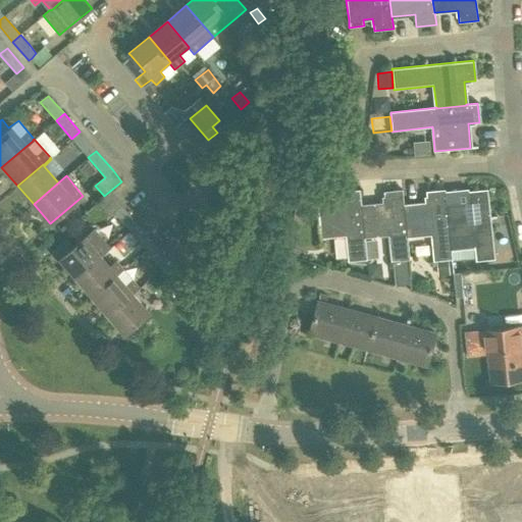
[(403,206),(403,205),(401,189),(382,191),(383,204),(360,206),(364,237),(386,235),(389,261),(393,261),(396,285),(409,284),(407,260),(408,259),(406,237),(403,206)]
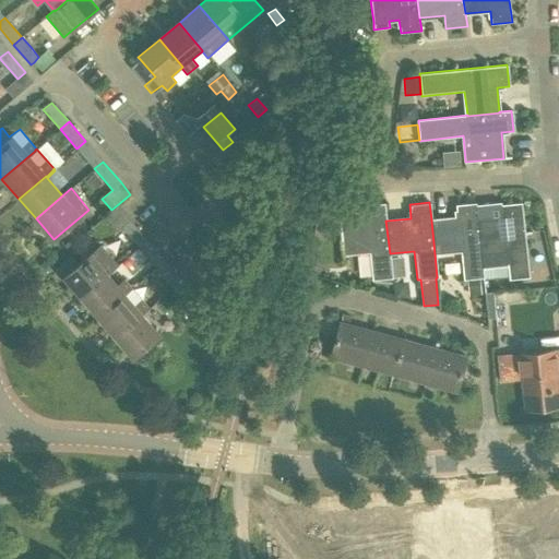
[(480,253),(477,219),(475,202),(454,203),(455,217),(431,219),(431,221),(435,253),(460,251),(462,280),(483,277),(482,269),(480,253)]
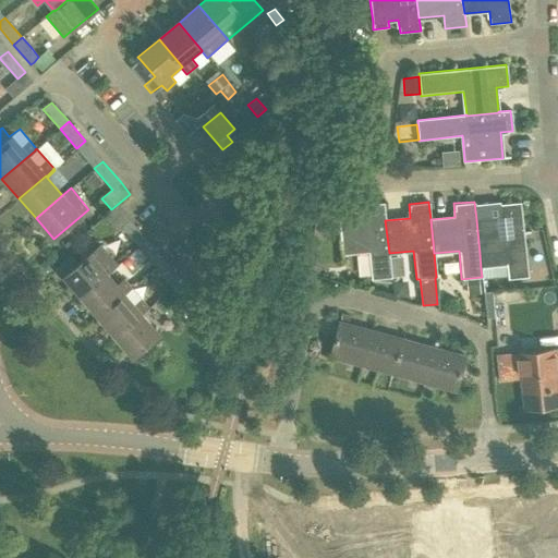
[(499,217),(476,219),(480,253),(481,268),(505,266),(506,279),(528,277),(520,202),(498,204),(499,217)]
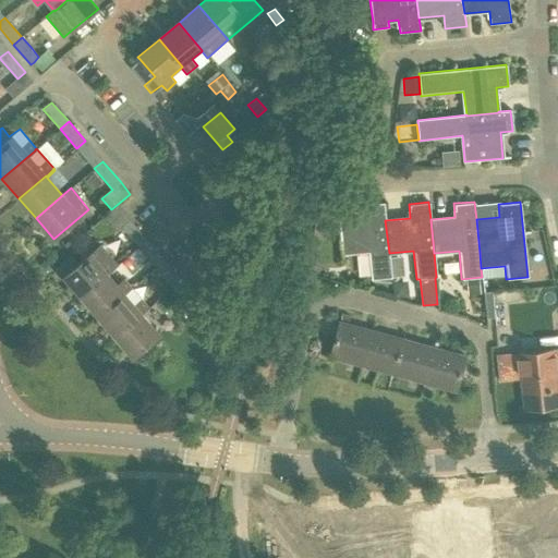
[(389,253),(385,220),(384,203),(363,205),(365,217),(364,217),(364,219),(339,221),(342,253),(368,250),(371,279),(391,277),(388,253),(389,253)]
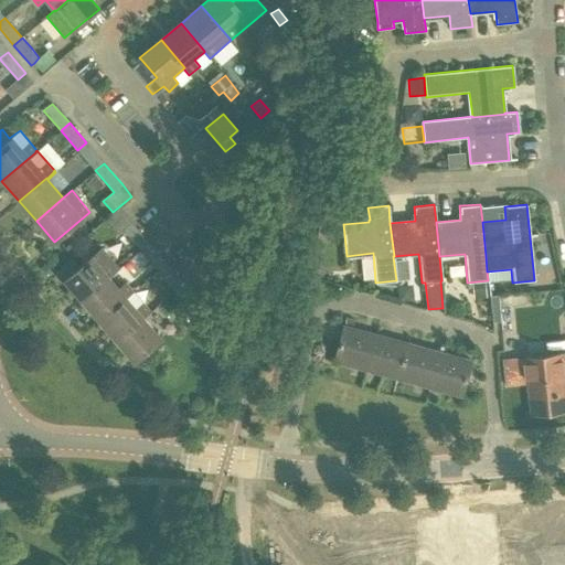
[(158,270),(167,263),(149,243),(140,251),(158,270)]
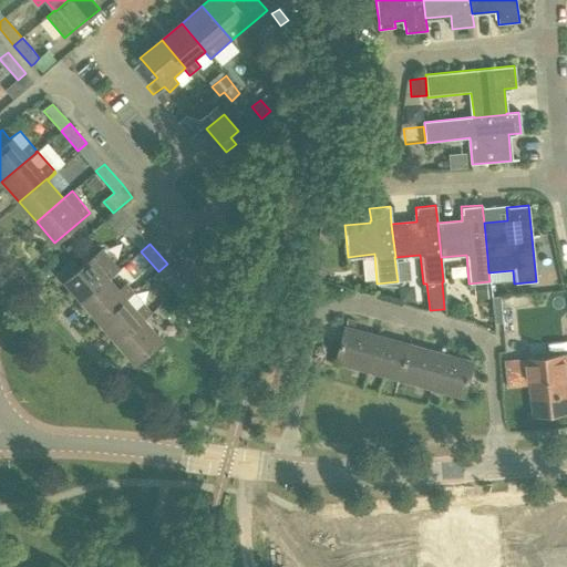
[(92,258),(64,281),(82,301),(110,279),(121,269),(103,248),(92,258)]
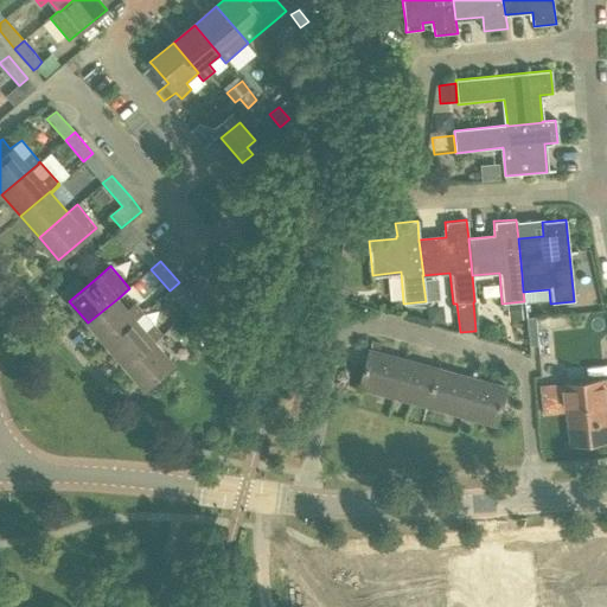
[(179,282),(170,291),(189,312),(198,304),(179,282)]
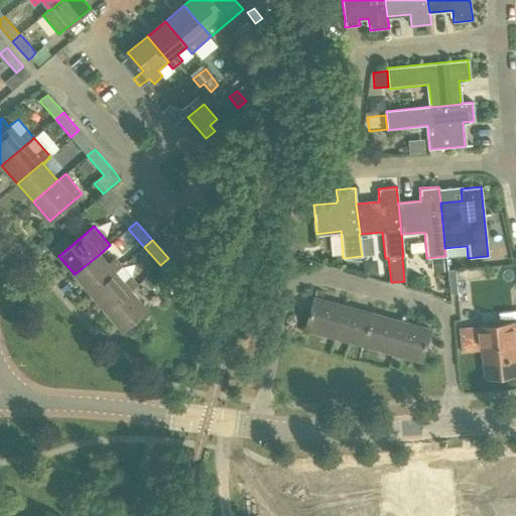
[(121,266),(123,265),(115,257),(108,263),(100,254),(75,274),(91,293),(115,272),(116,272),(122,267),(121,266)]
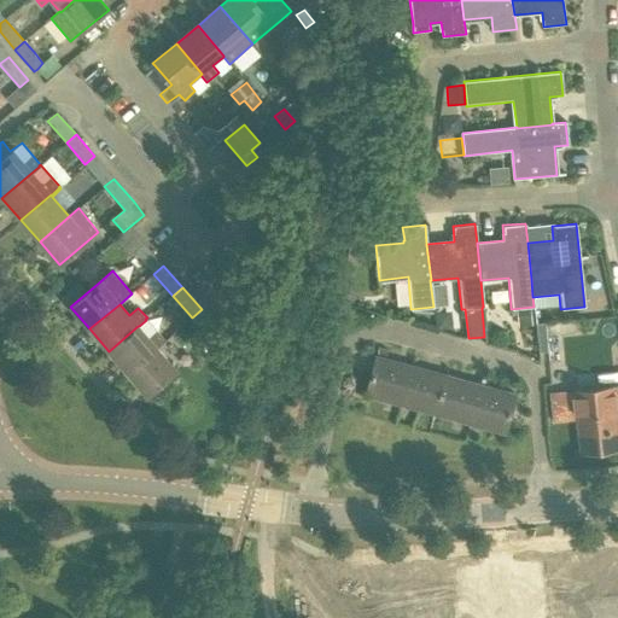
[(202,309),(192,318),(211,340),(220,332),(202,309)]
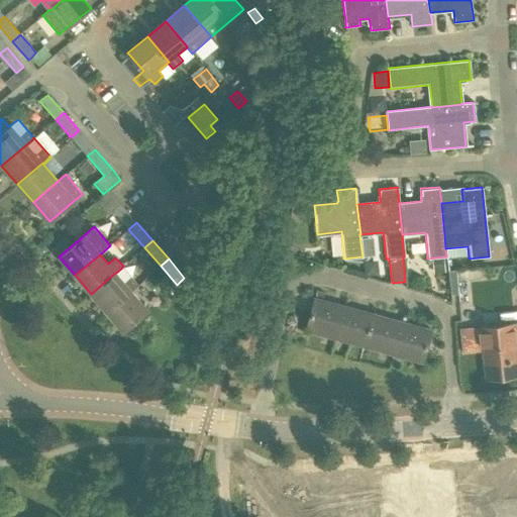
[(444,259),(432,260),(433,274),(445,273),(444,259)]
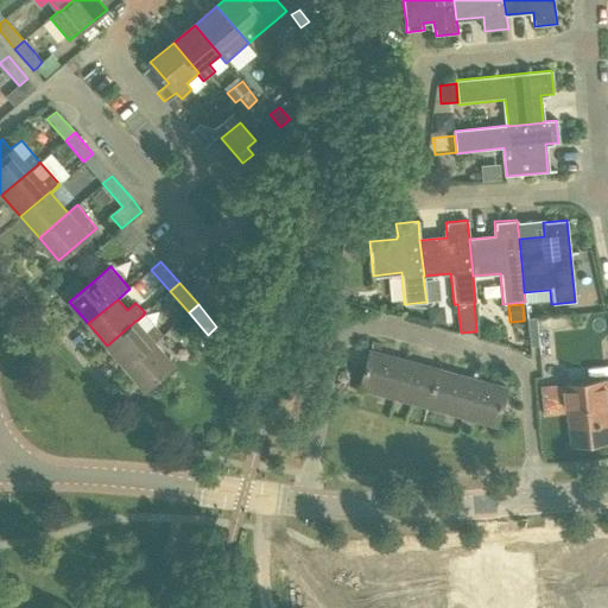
[(444,306),(428,308),(429,324),(445,323),(444,306)]
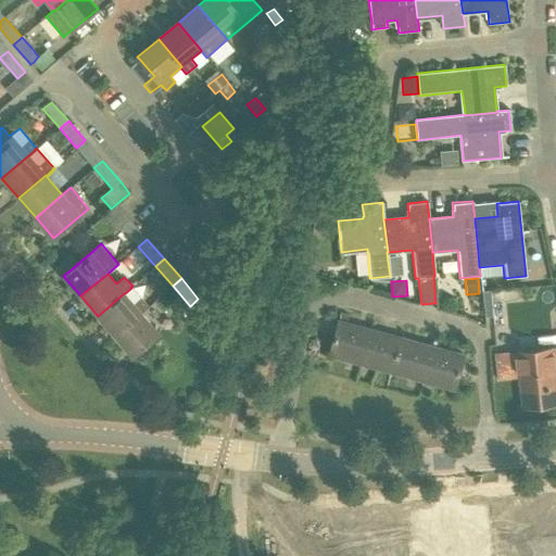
[(141,313),(141,314),(150,306),(133,286),(130,287),(131,288),(125,293),(124,293),(98,316),(114,336),(141,313)]
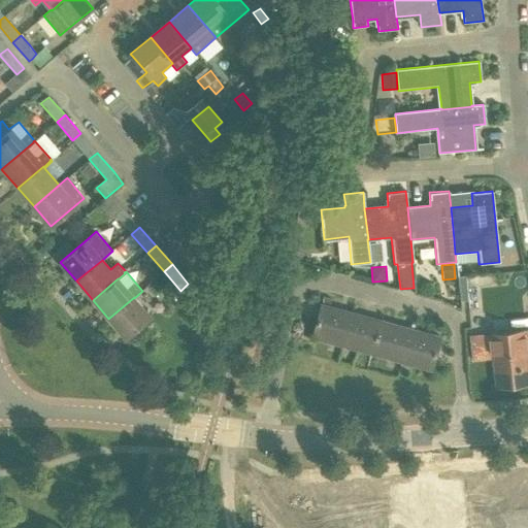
[(202,301),(202,298),(203,284),(199,284),(197,283),(191,283),(189,300),(202,301)]
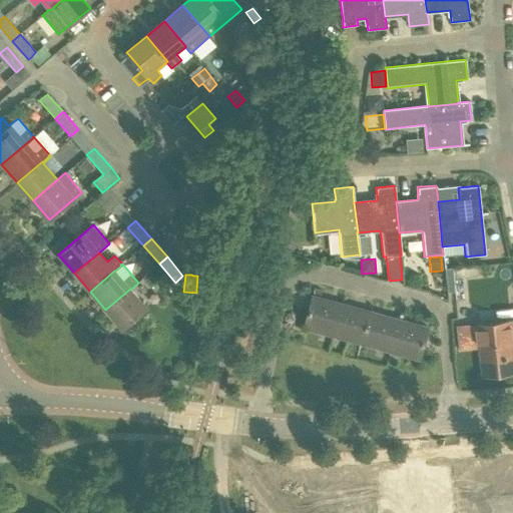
[(146,308),(130,290),(130,289),(105,310),(121,329),(146,308)]
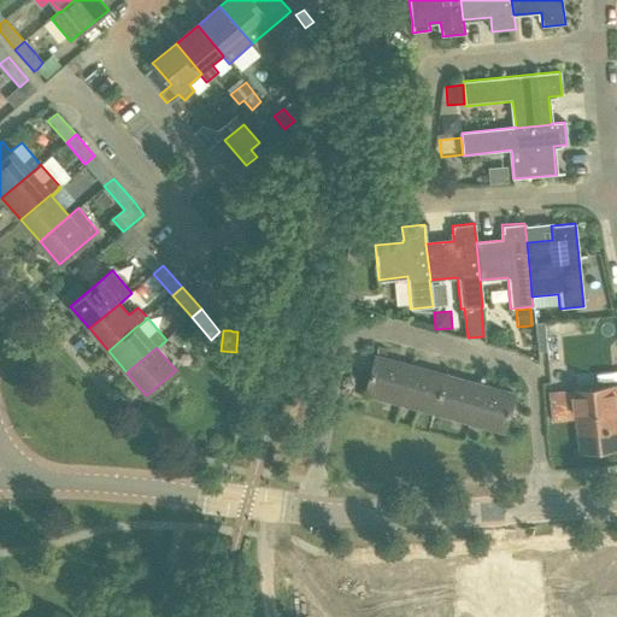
[(391,372),(393,363),(378,359),(376,369),(391,372)]
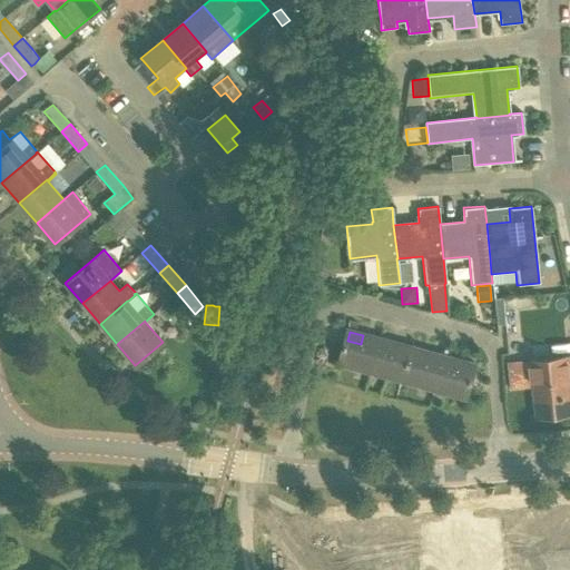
[(363,335),(361,344),(373,347),(375,338),(363,335)]
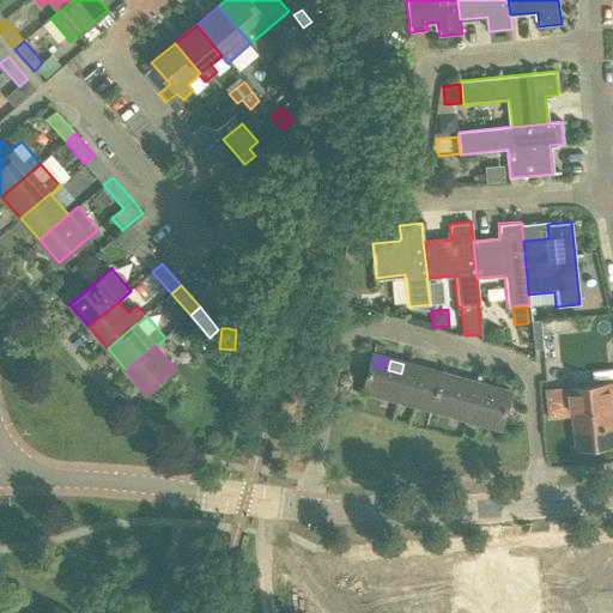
[(447,386),(449,376),(436,372),(434,382),(447,386)]
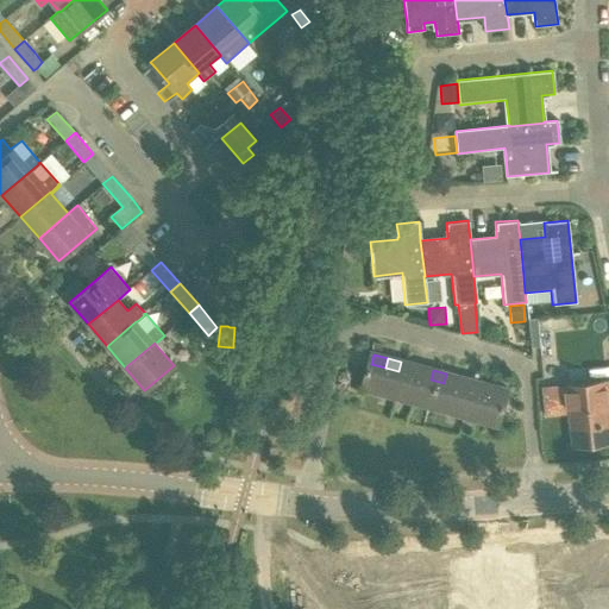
[(460,378),(446,374),(444,383),(458,387),(460,378)]
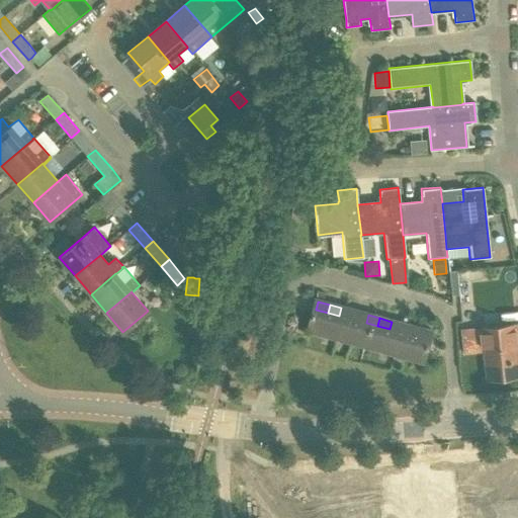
[(517,348),(515,324),(478,328),(460,329),(463,354),(480,352),(483,352),(485,379),(517,376),(514,348),(517,348)]
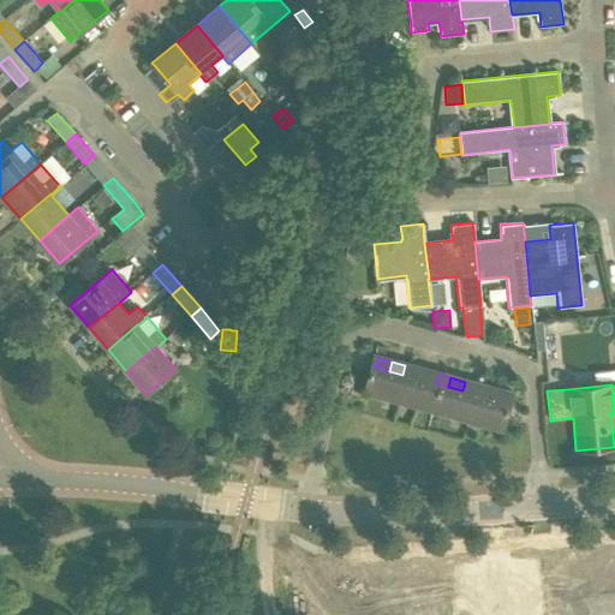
[(353,388),(347,439),(380,443),(386,392),(353,388)]
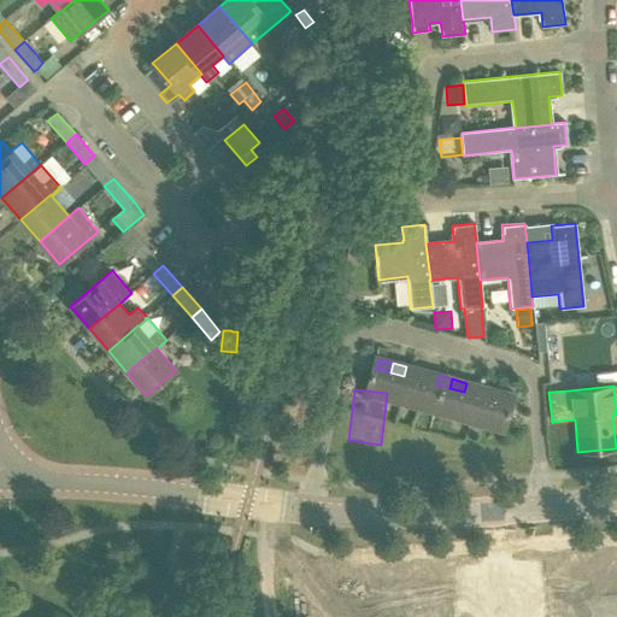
[(387,393),(381,445),(411,448),(417,397),(387,393)]
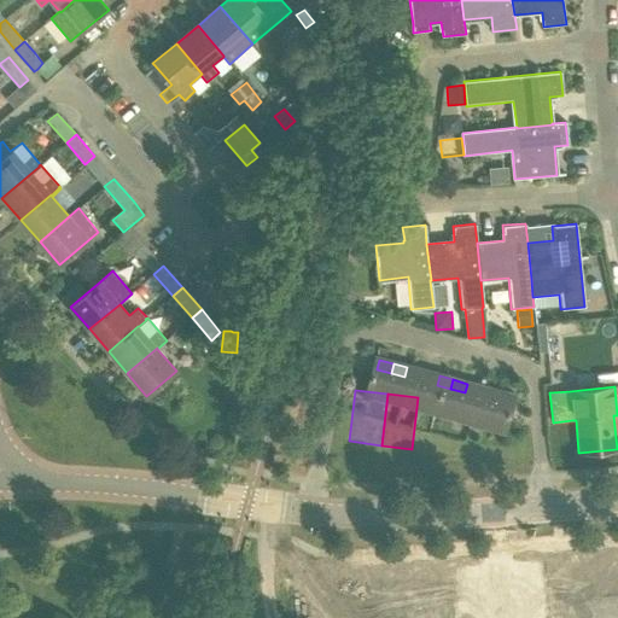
[(418,397),(412,449),(443,453),(449,401),(418,397)]
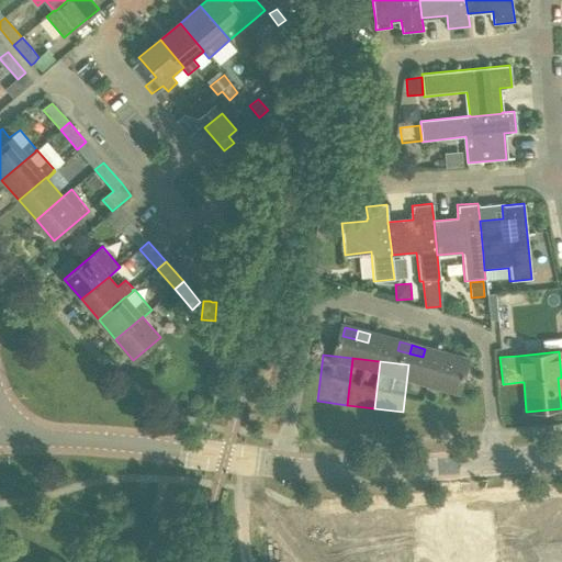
[(408,364),(403,412),(430,415),(436,368),(408,364)]
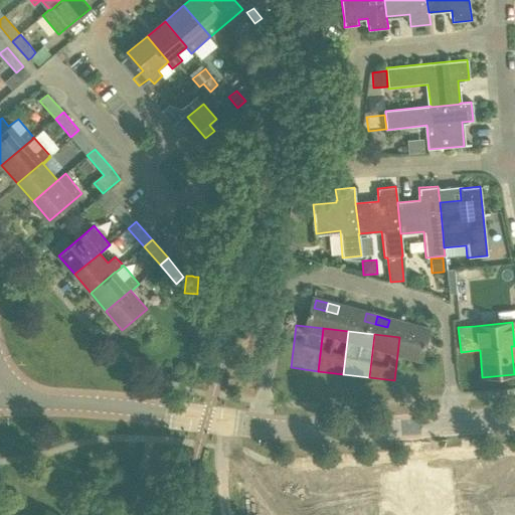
[(399,337),(394,380),(420,383),(423,357),(424,349),(425,340),(399,337)]
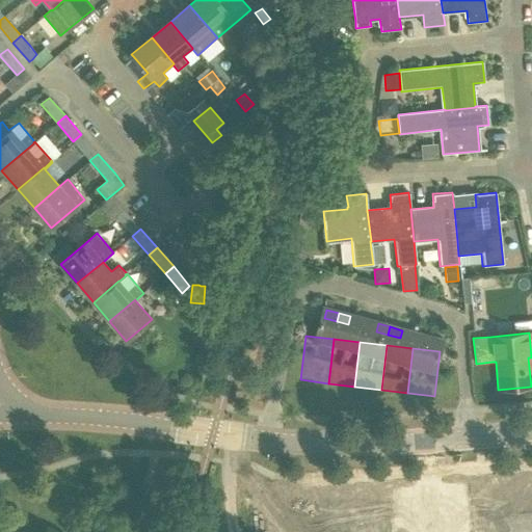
[(451,371),(452,363),(439,361),(437,369),(451,371)]
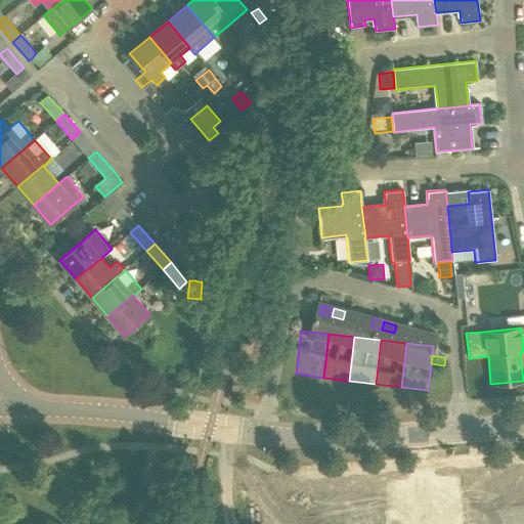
[(488,476),(466,477),(468,505),(468,508),(489,507),(488,476)]
